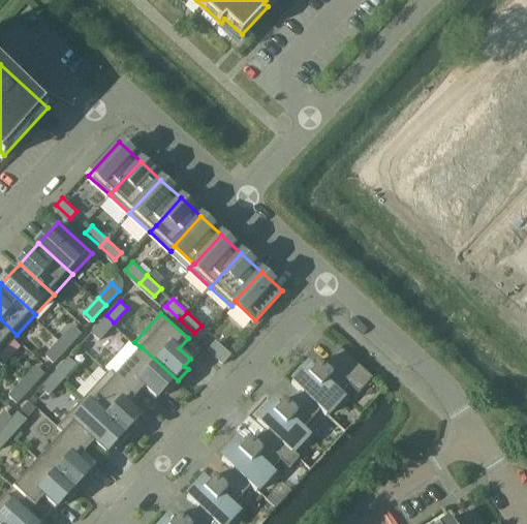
[(106,315),(93,330),(101,337),(114,322),(106,315)]
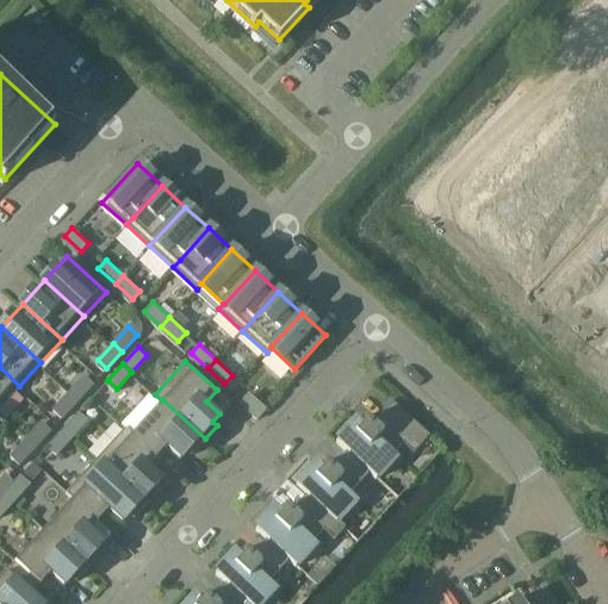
[(0,406),(19,386),(0,367),(0,406)]
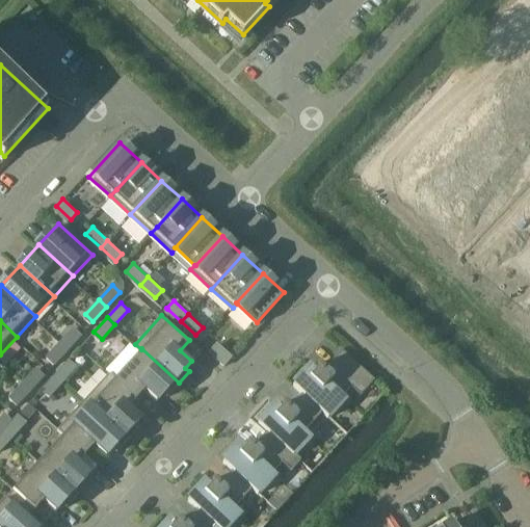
[(74,326),(61,340),(70,347),(82,334),(74,326)]
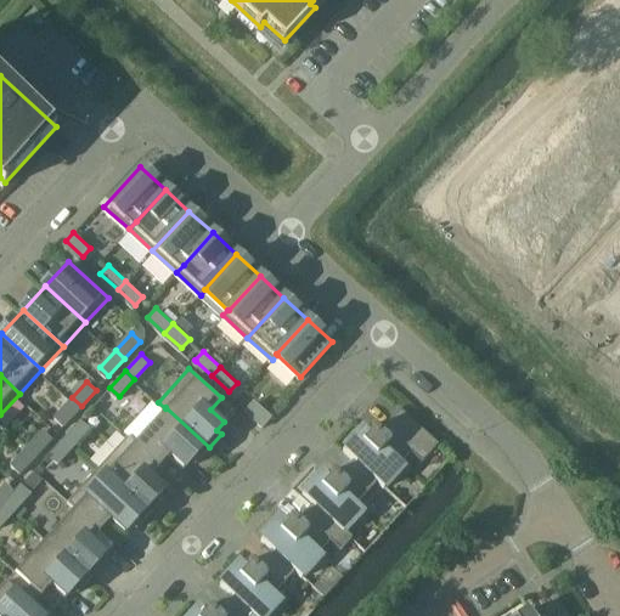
[(56,414),(66,423),(82,406),(72,397),(56,414)]
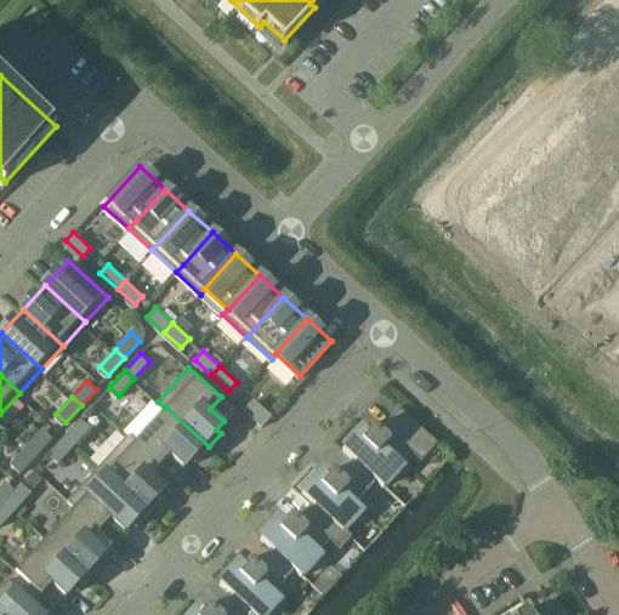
[(246,408),(263,422),(272,414),(255,398),(246,408)]
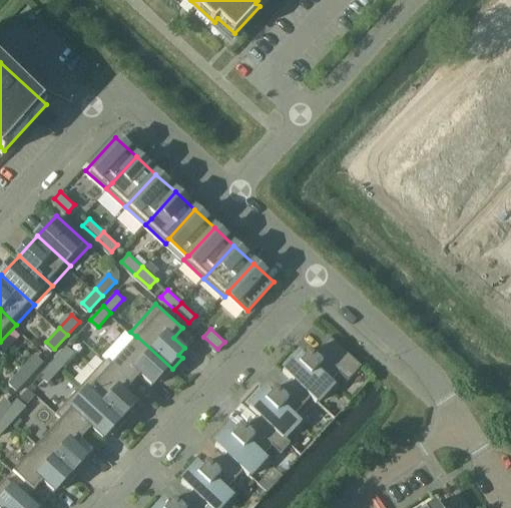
[(349,378),(362,363),(331,335),(314,353),(308,348),(303,353),(301,351),(284,368),(293,376),(294,376),(312,393),(318,399),(335,381),(332,379),(340,370),(349,378)]
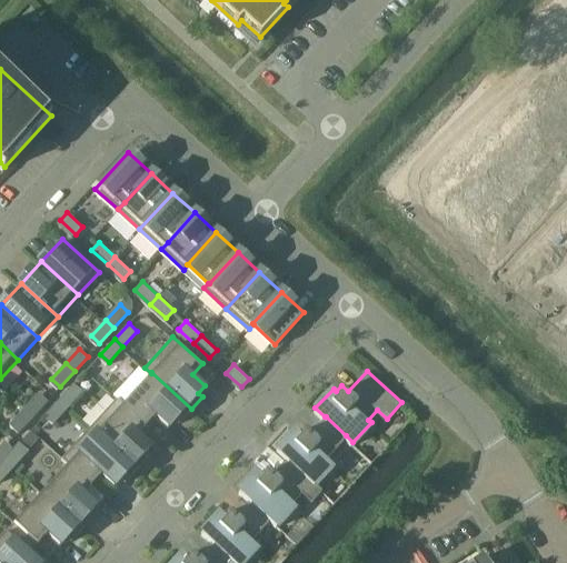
[(125,402),(147,423),(157,413),(169,424),(177,416),(180,421),(191,409),(151,372),(151,373),(126,401),(125,402)]
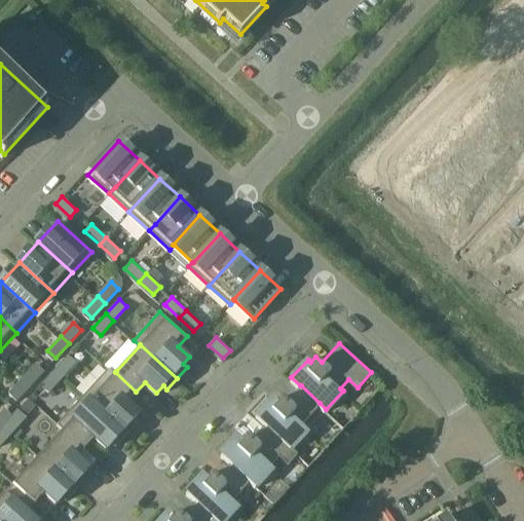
[(55,368),(64,375),(77,361),(69,354),(55,368)]
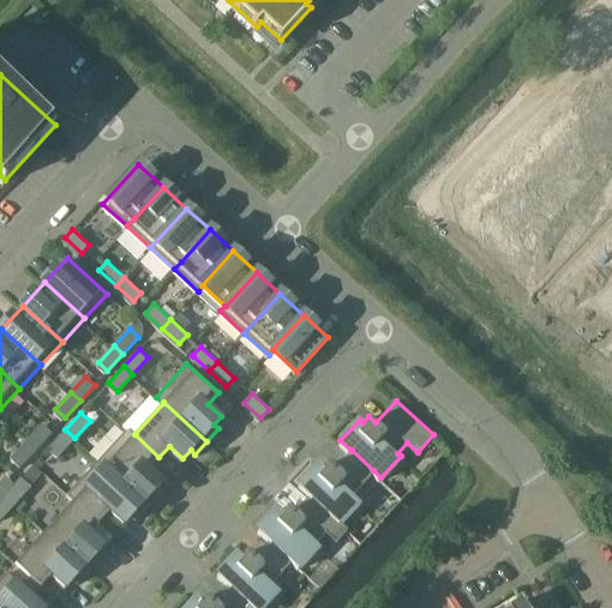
[(43,423),(29,439),(37,447),(52,431),(43,423)]
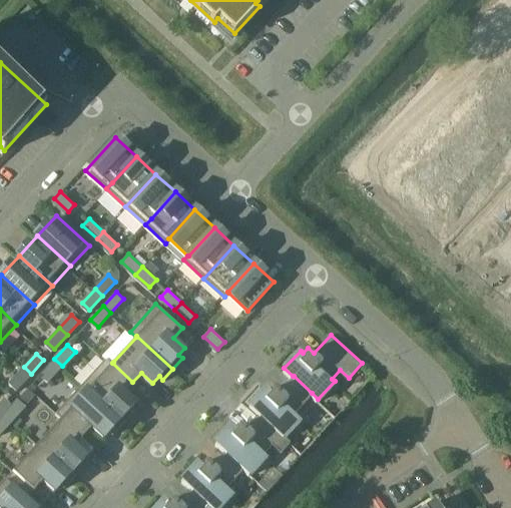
[(82,384),(108,408),(123,422),(133,412),(129,408),(136,401),(124,391),(132,382),(112,363),(113,362),(107,357),(82,384)]
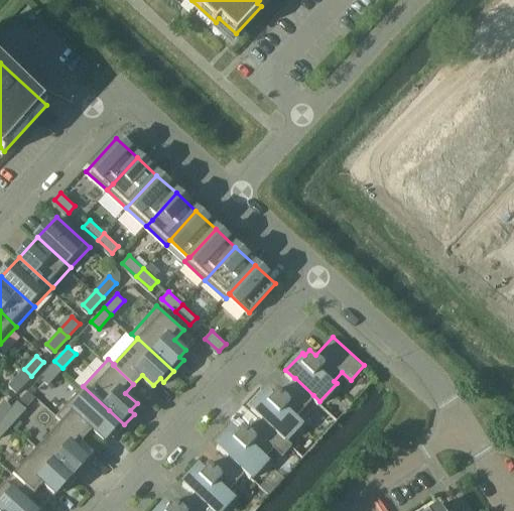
[(54,361),(41,375),(49,381),(62,368),(54,361)]
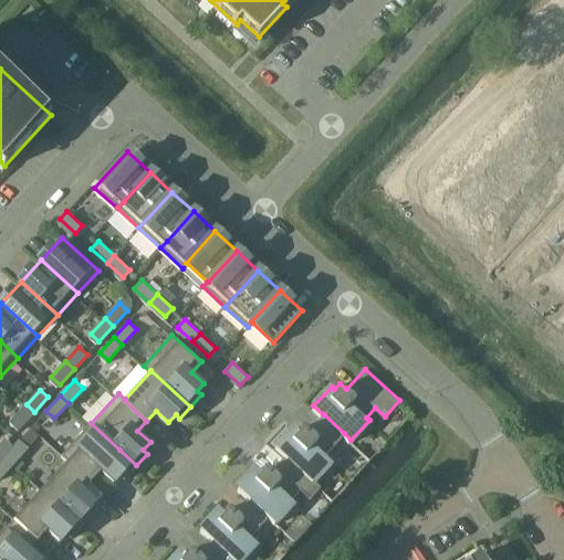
[(12,420),(20,428),(34,412),(27,404),(12,420)]
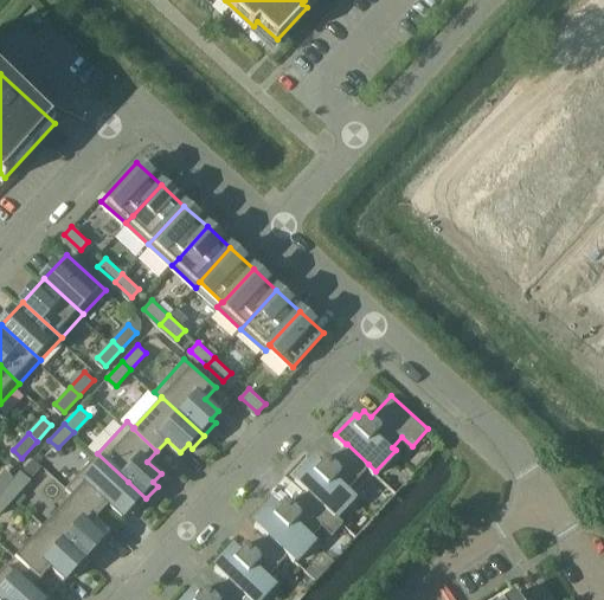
[(347,444),(346,444),(332,460),(323,455),(319,460),(315,457),(296,478),(306,488),(307,488),(336,515),(338,513),(355,494),(348,486),(368,464),(347,444)]
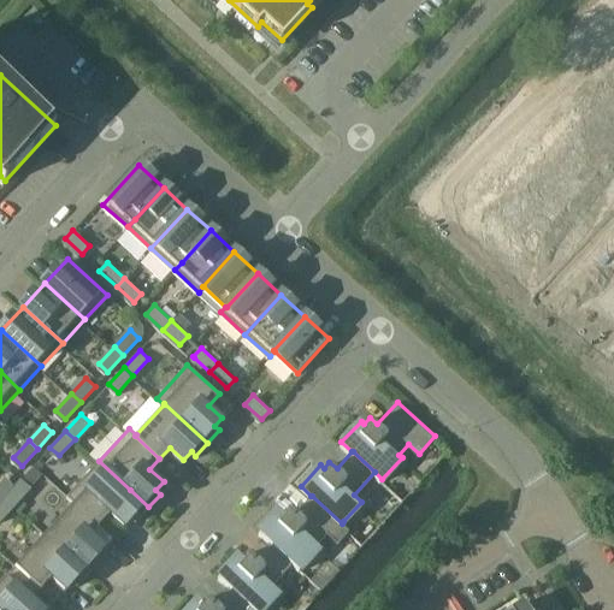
[(148,507),(130,490),(99,461),(69,493),(76,501),(76,499),(101,522),(111,511),(125,523),(133,515),(137,520),(148,507)]
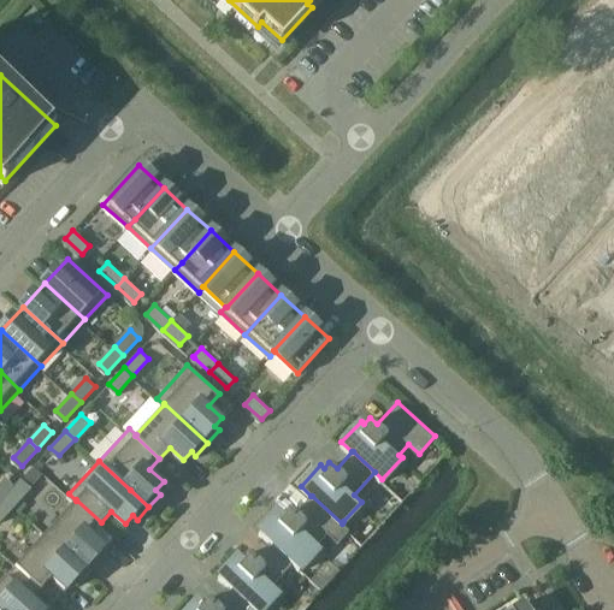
[(7,477),(0,483),(0,501),(6,495),(16,485),(7,477)]
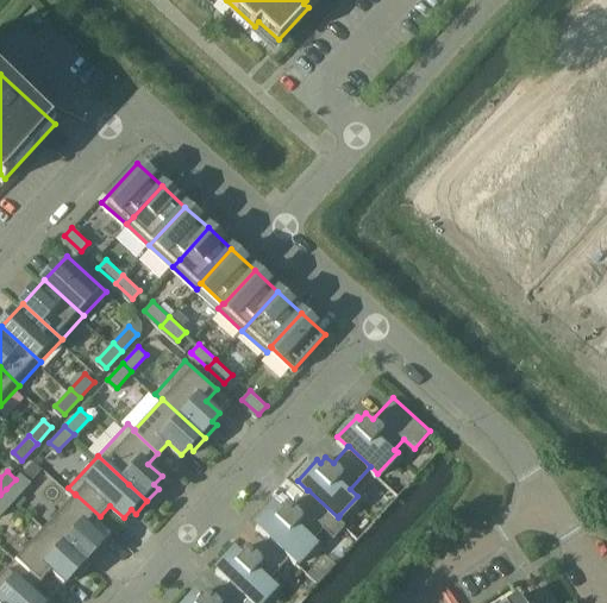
[(22,472),(17,478),(16,479),(6,489),(16,497),(31,481),(22,472)]
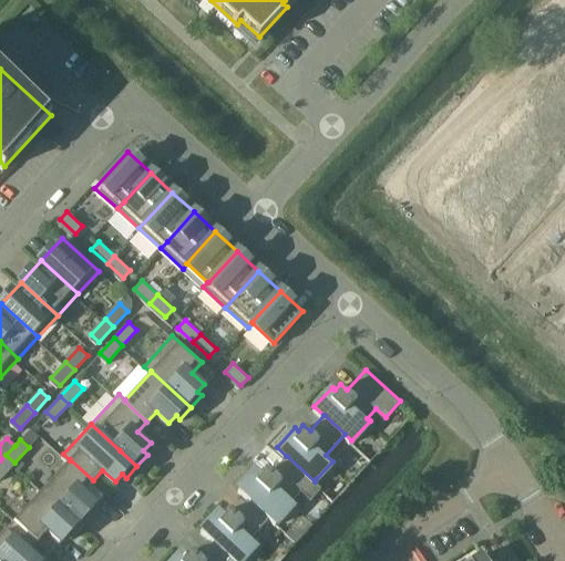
[(0,477),(0,478),(0,477),(14,463),(6,455),(0,460),(0,477)]
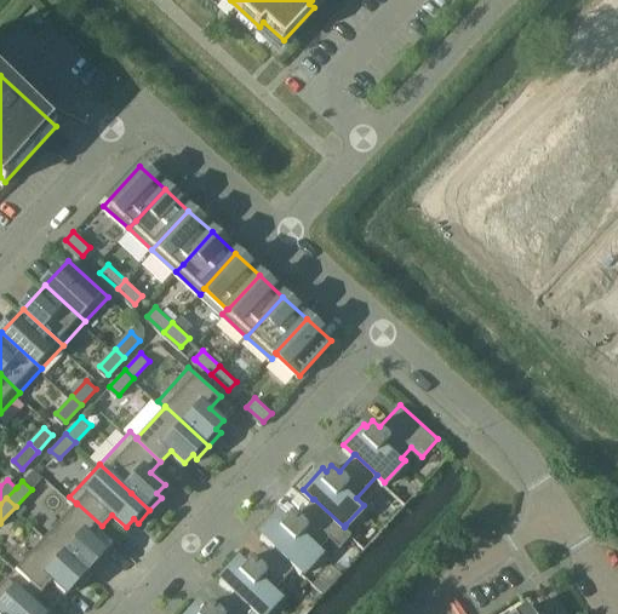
[(314,499),(313,499),(298,516),(291,509),(285,516),(281,512),(262,534),(273,544),(296,564),(295,564),(303,572),(322,550),(319,546),(330,535),(341,545),(353,532),(345,524),(344,527),(314,499)]
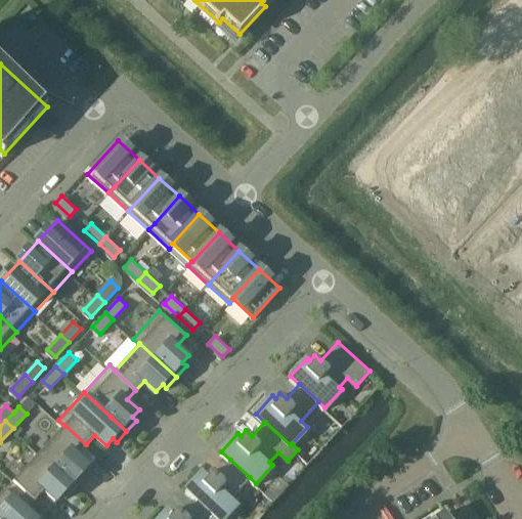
[(40,452),(76,485),(86,475),(83,471),(89,464),(77,453),(86,444),(64,425),(64,426),(40,452)]
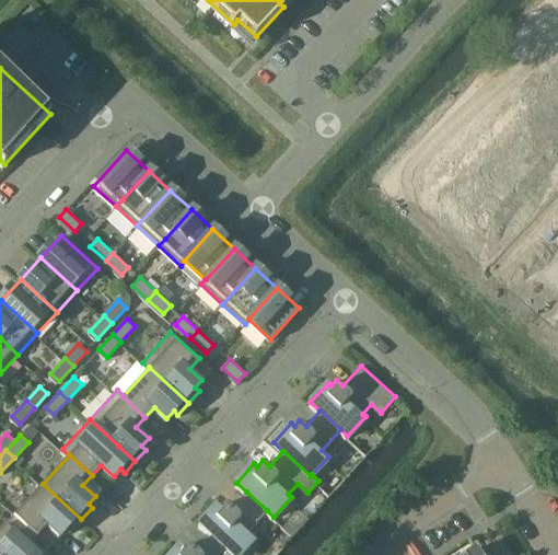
[(81,519),(43,484),(16,512),(38,533),(47,523),(60,534),(67,527),(71,531),(81,519)]
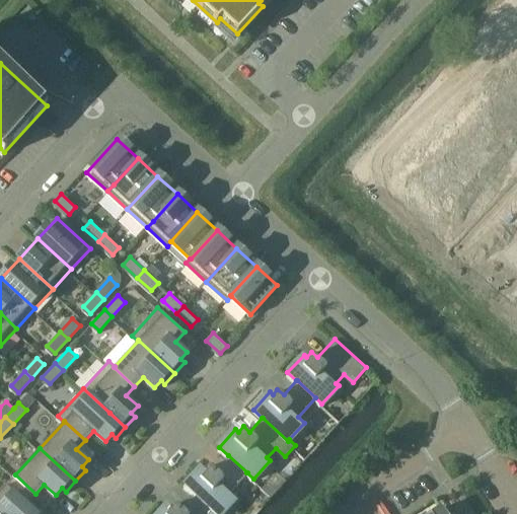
[(228,455),(215,469),(209,463),(204,469),(201,466),(185,485),(194,493),(217,513),(220,513),(235,498),(229,492),(246,472),(247,472),(228,455)]
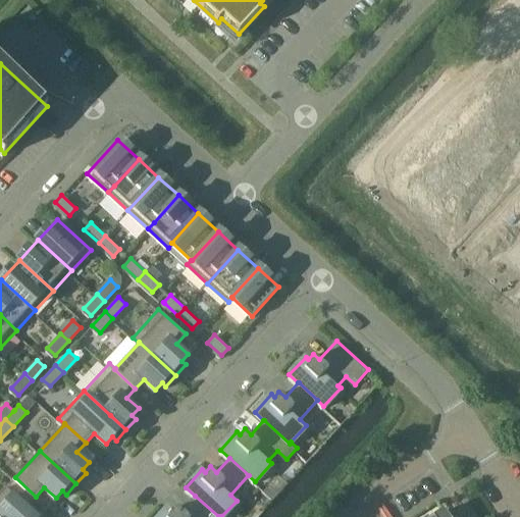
[(0,494),(0,513),(4,516),(38,516),(39,516),(28,506),(36,497),(15,477),(0,494)]
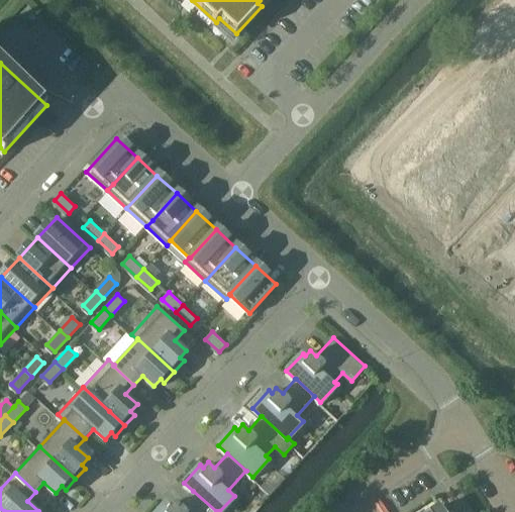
[(216,511),(193,491),(180,505),(174,499),(169,505),(166,502),(157,511),(216,511)]
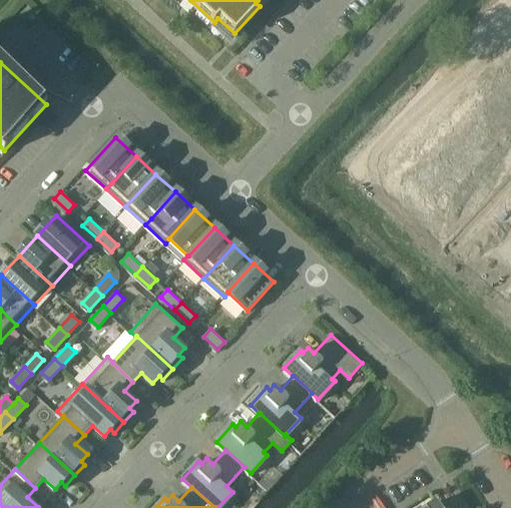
[(442,507),(437,499),(423,507),(422,505),(417,507),(442,507)]
